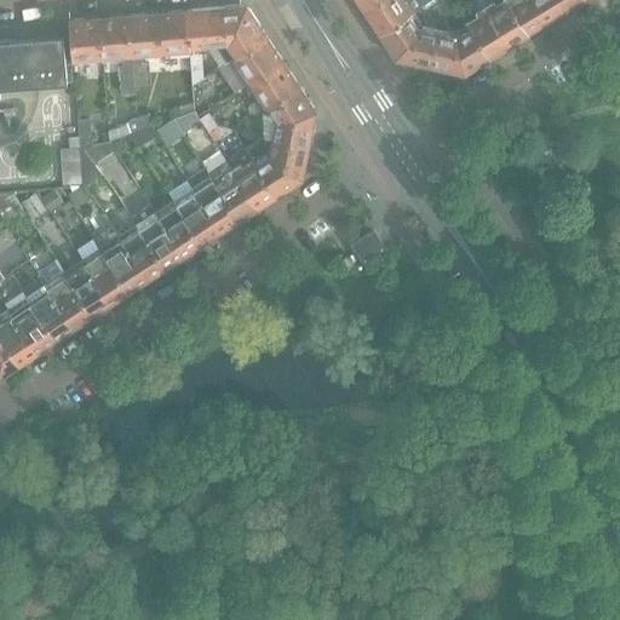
[(412,10),(428,0),(373,0),(363,7),(379,32),(411,12),(412,10)]
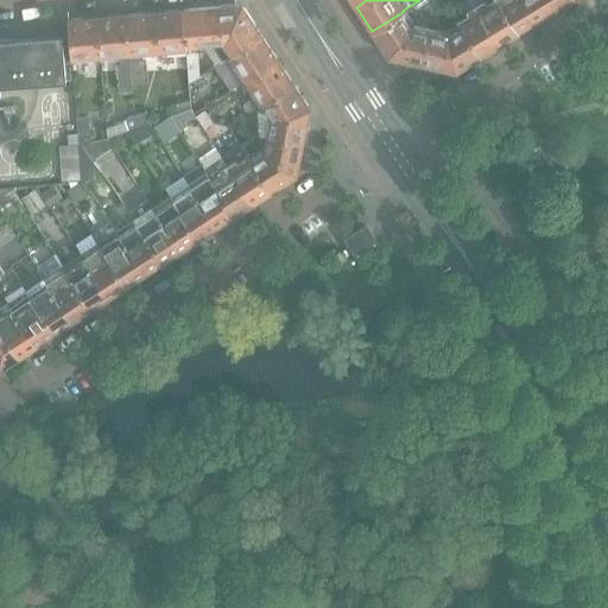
[(419,10),(432,0),(419,0),(404,10),(405,11),(415,5),(419,10)]
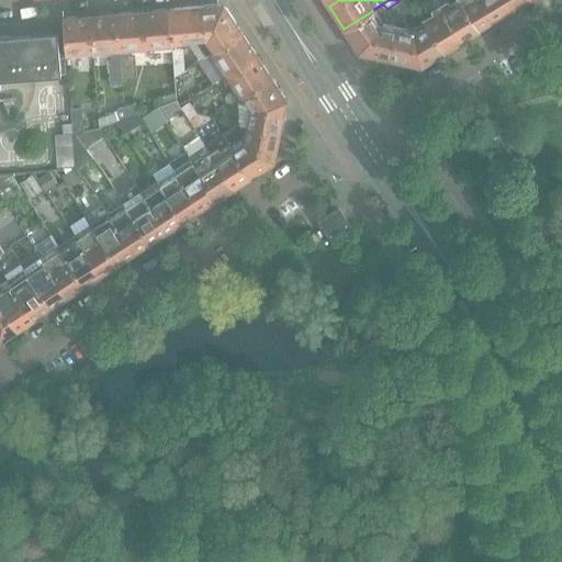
[(462,41),(437,0),(428,0),(426,2),(433,12),(423,18),(426,22),(444,52),(462,41)]
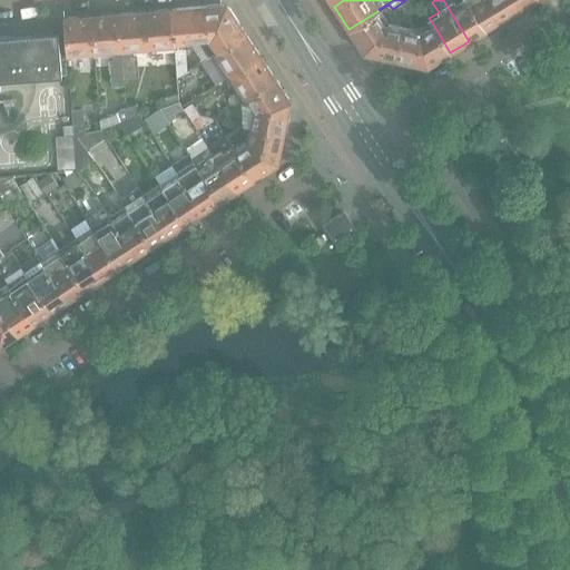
[(485,30),(485,29),(465,0),(443,0),(469,41),(485,30)]
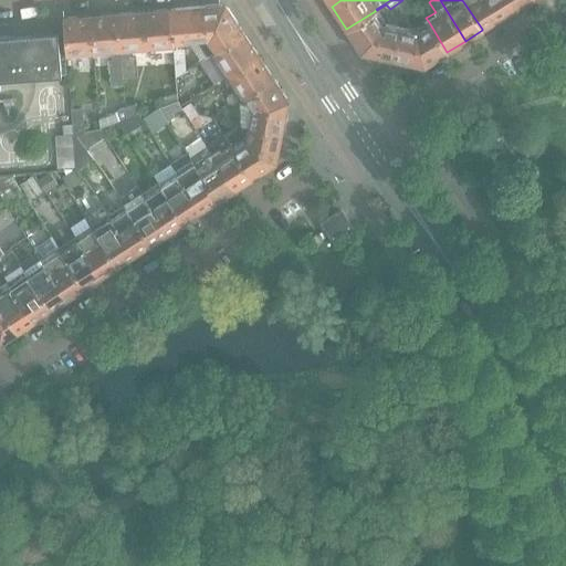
[(498,19),(486,0),(462,0),(482,29),(498,19)]
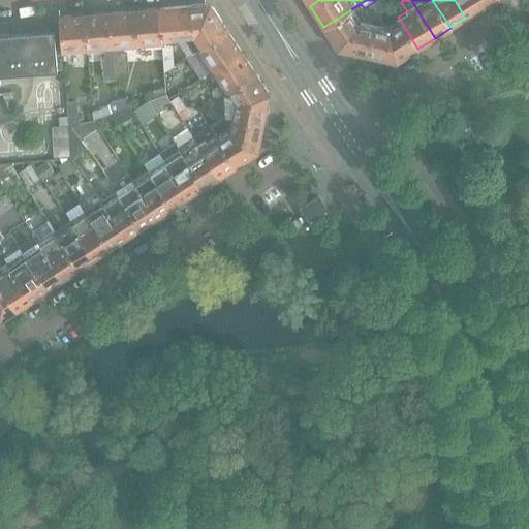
[(481,7),(476,0),(455,0),(465,18),(470,14),(481,7)]
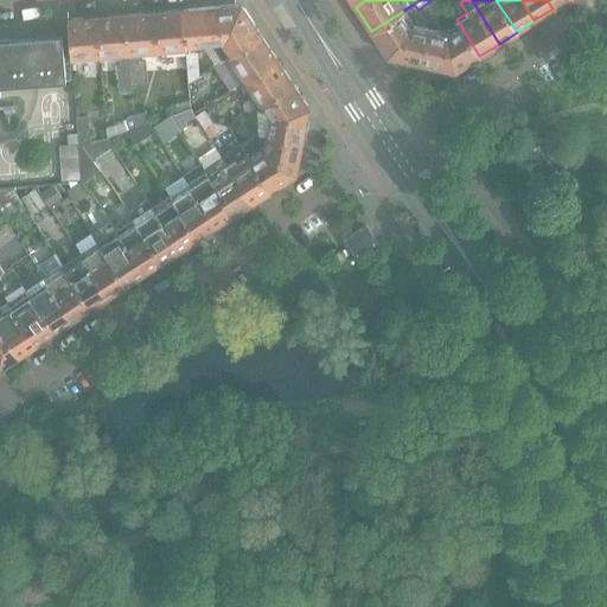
[(259,32),(255,26),(254,24),(243,8),(237,5),(183,10),(186,50),(186,51),(189,83),(199,76),(198,51),(203,51),(202,43),(222,42),(228,52),(259,32)]
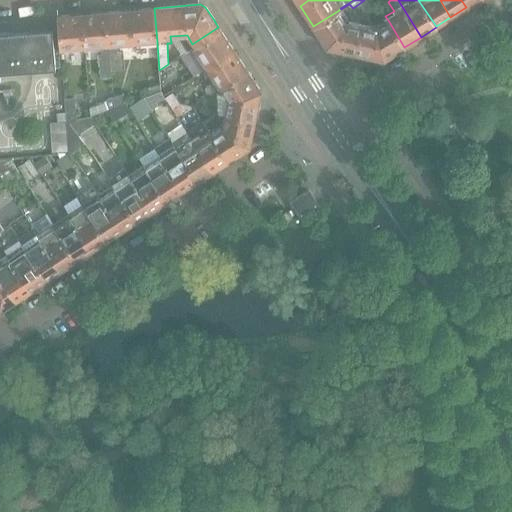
[(157,42),(154,8),(132,10),(134,44),(157,42)]
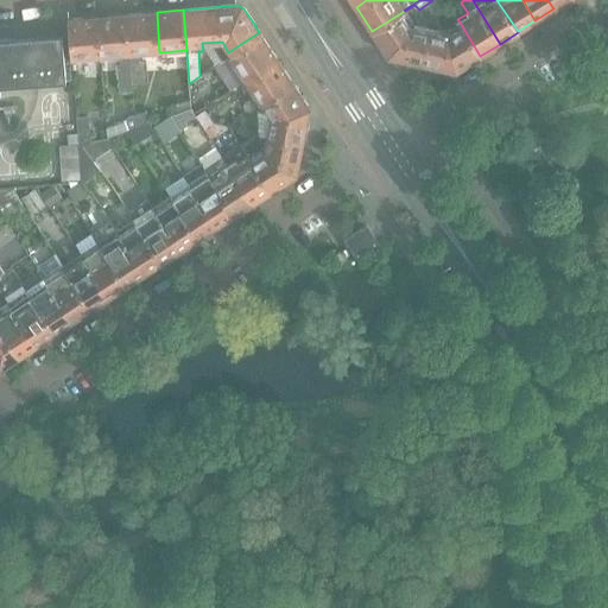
[(159,52),(157,12),(126,14),(132,84),(145,84),(143,62),(139,62),(139,55),(157,52),(159,52)]
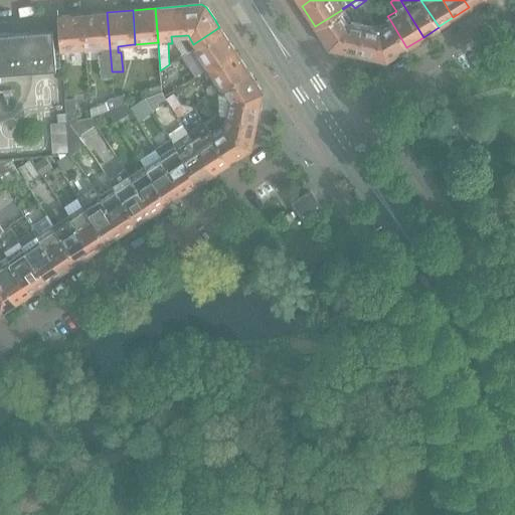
[(356,53),(363,24),(348,21),(341,10),(315,26),(329,47),(356,53)]
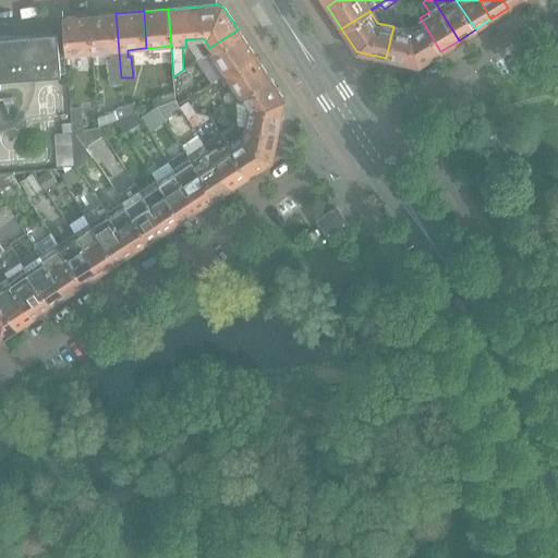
[(121,77),(116,13),(89,15),(93,52),(110,51),(110,59),(107,60),(109,85),(121,84),(121,77)]
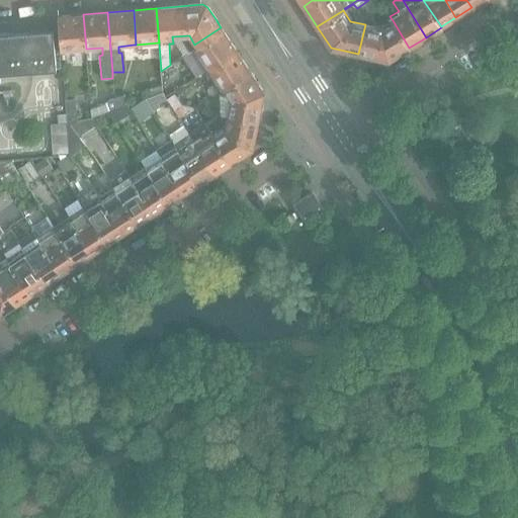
[(86,49),(83,14),(58,16),(59,28),(60,37),(61,51),(86,49)]
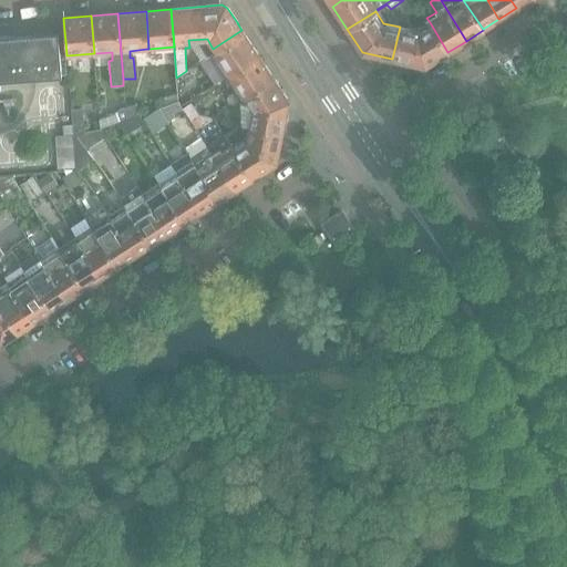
[(447,52),(430,22),(418,30),(400,27),(392,59),(424,66),(447,52)]
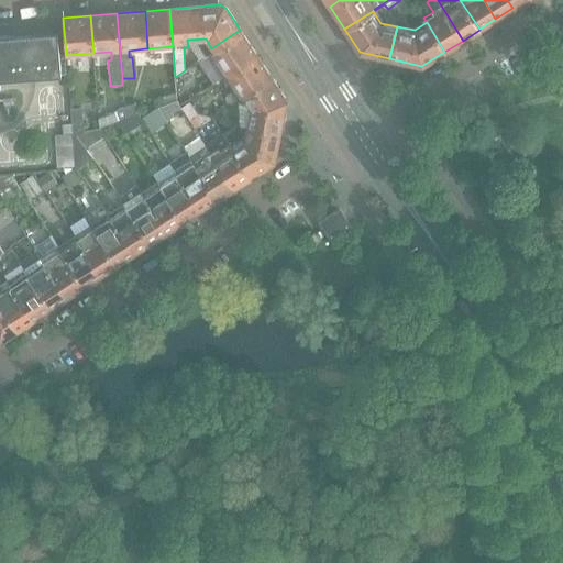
[(257,56),(240,30),(211,48),(213,52),(211,53),(225,76),(257,56)]
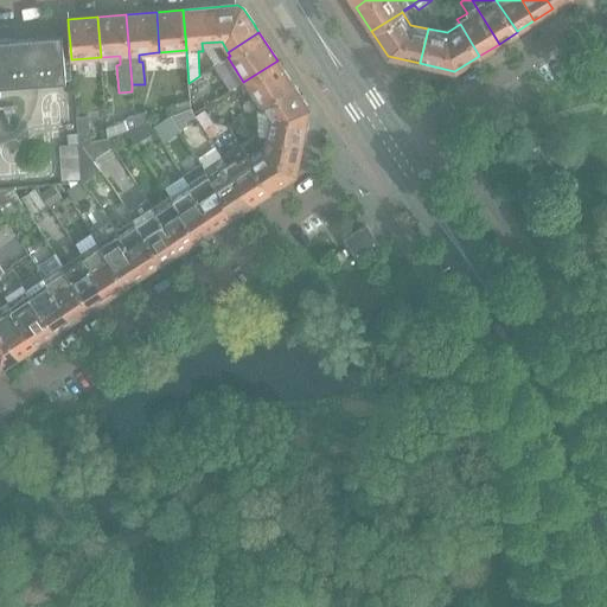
[(0,94),(0,93),(0,85),(65,81),(62,34),(0,39),(0,94)]
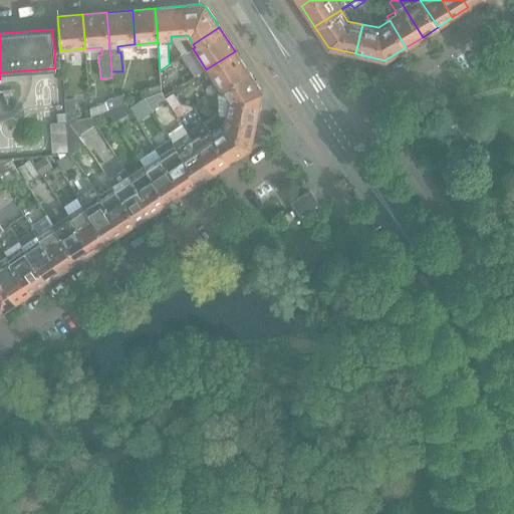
[(247,70),(235,51),(206,69),(219,89),(247,70)]
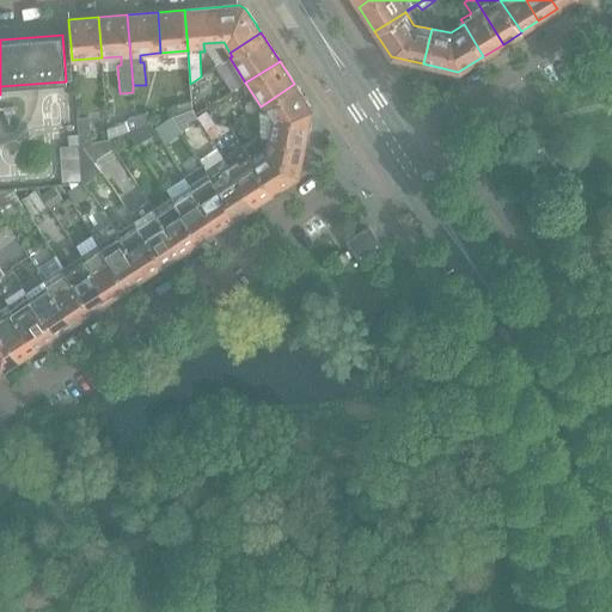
[(210,86),(204,78),(194,85),(200,93),(210,86)]
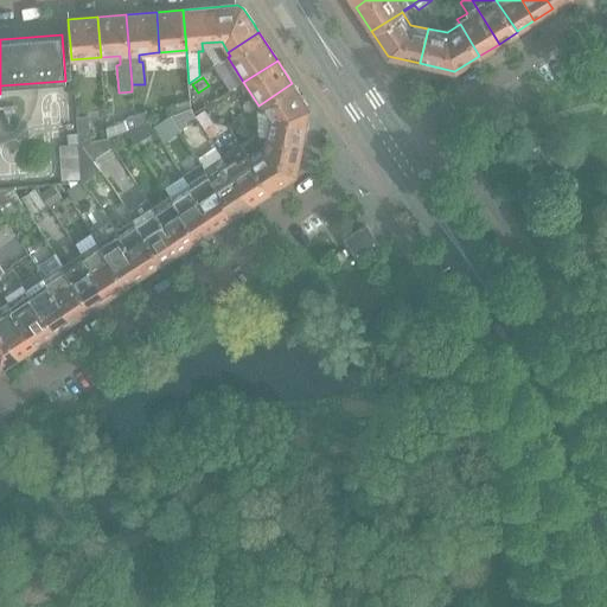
[(302,142),(308,108),(292,83),(259,106),(257,106),(260,133),(264,134),(302,142)]
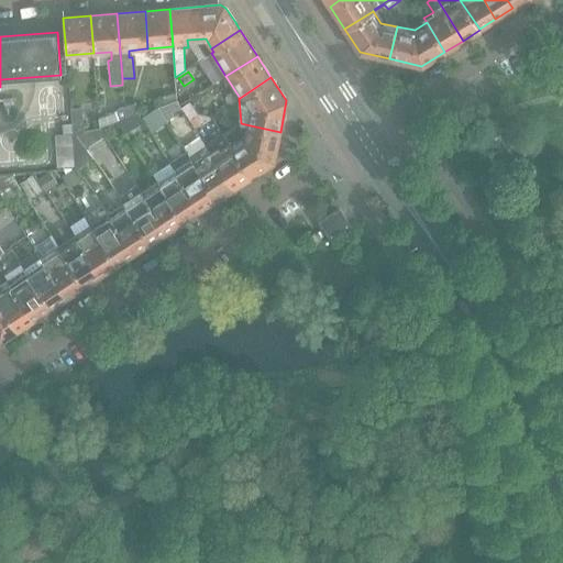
[(176,99),(176,94),(163,97),(165,103),(165,105),(176,101),(176,99)]
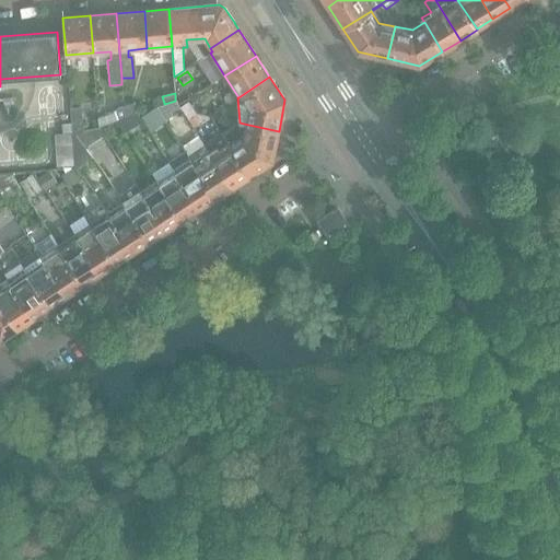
[(165,121),(182,111),(181,108),(178,106),(176,101),(156,107),(165,121)]
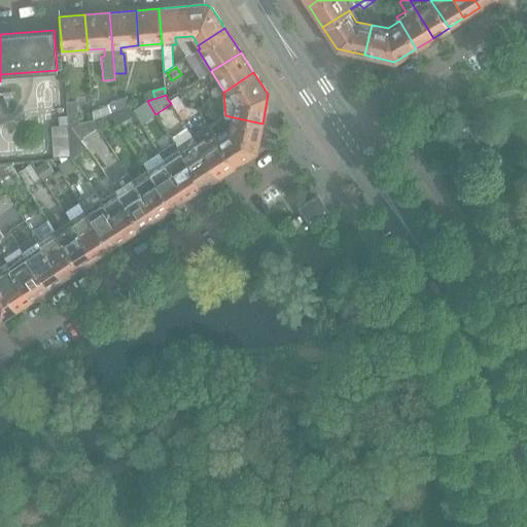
[(130,106),(127,97),(117,101),(120,110),(129,107),(130,107),(130,106)]
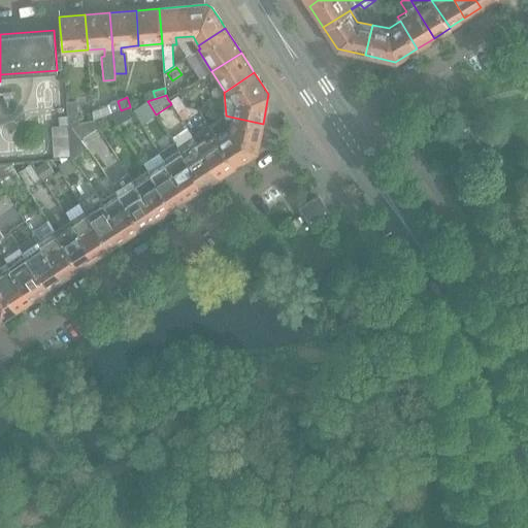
[(198,110),(185,107),(185,106),(177,97),(170,102),(171,104),(183,122),(184,121),(198,111),(198,110)]
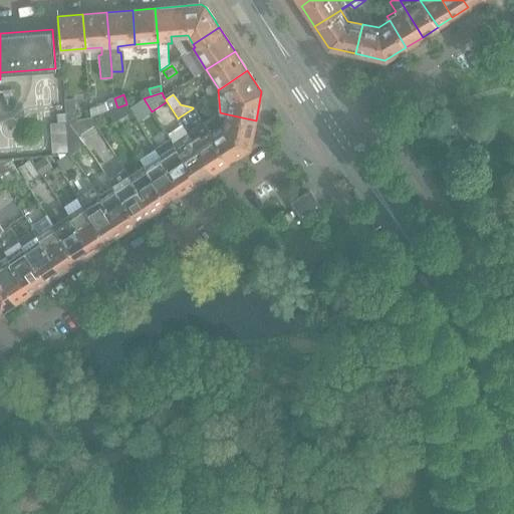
[(107,111),(117,107),(114,98),(113,98),(104,101),(104,103),(90,109),(87,110),(91,117),(107,111)]
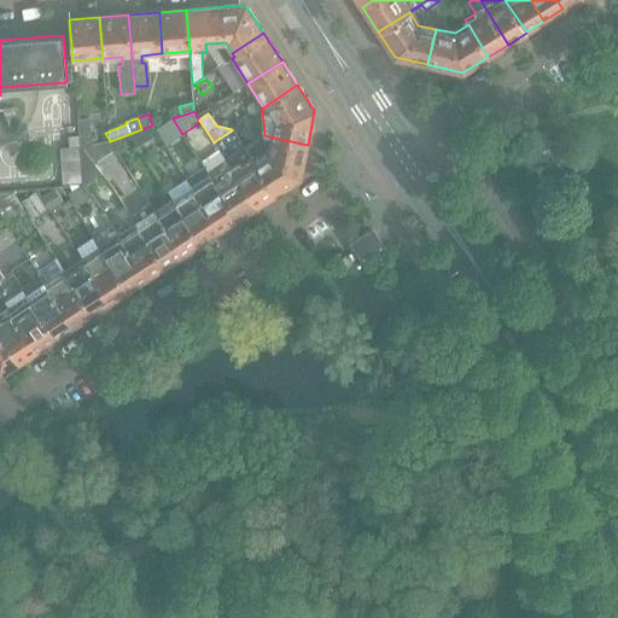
[(182,134),(173,118),(156,130),(165,146),(182,135),(181,134),(182,134)]
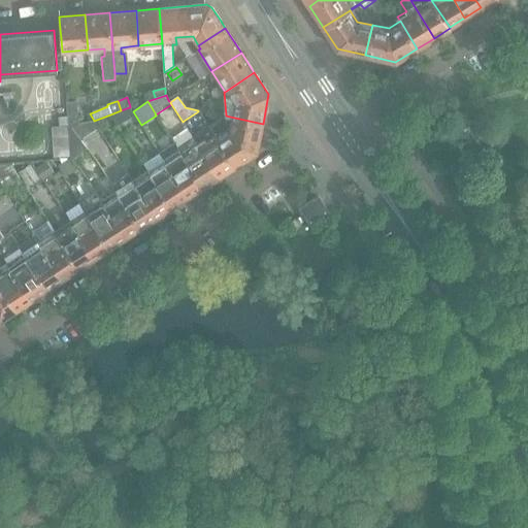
[(79,124),(76,102),(66,102),(67,117),(68,126),(68,129),(72,128),(79,124)]
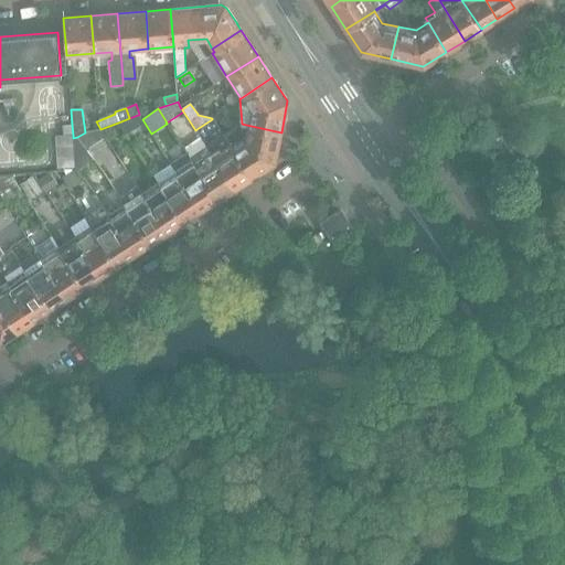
[(225,120),(223,109),(212,117),(213,117),(214,117),(225,120)]
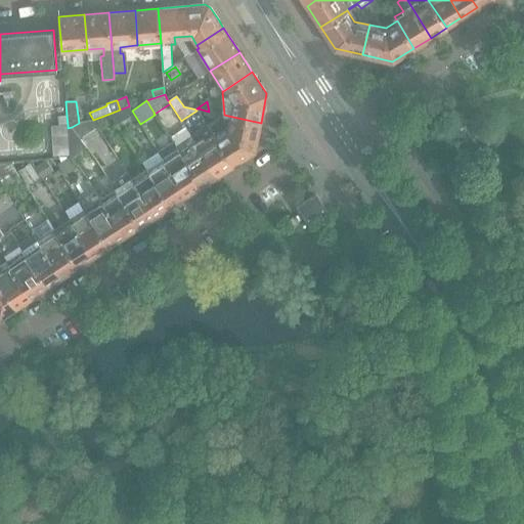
[(118,124),(133,115),(128,106),(120,110),(110,114),(117,125),(118,124)]
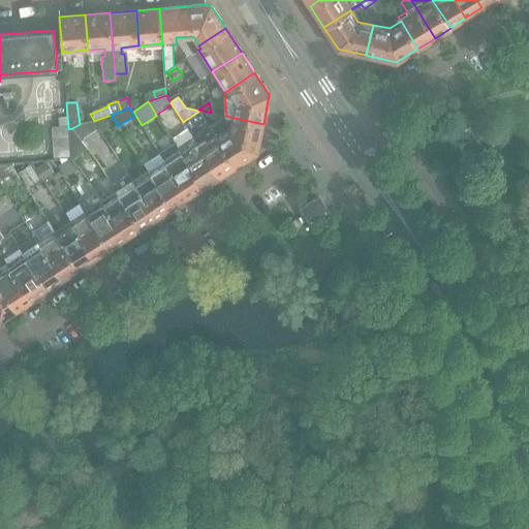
[(68,126),(67,117),(58,118),(59,126),(68,126)]
